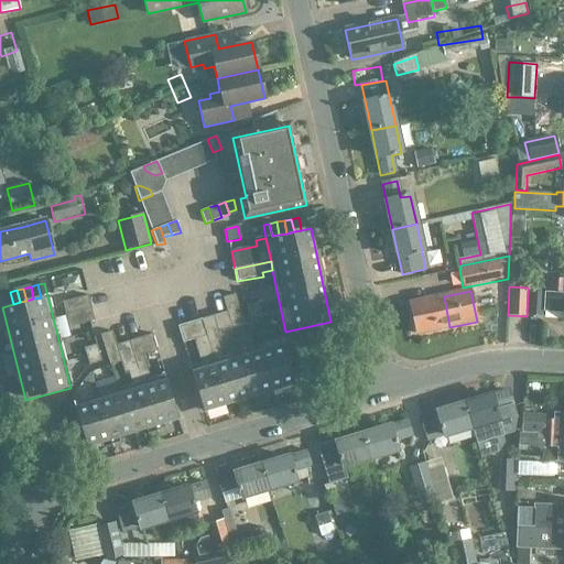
[(543,292),(530,292),(529,316),(542,316),(543,292)]
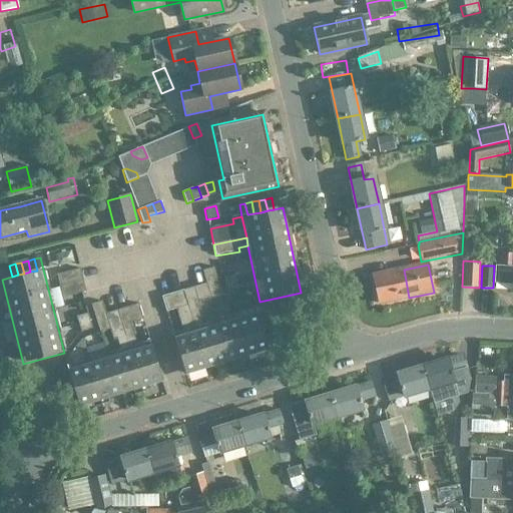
[(512,267),(495,266),(494,284),(512,284),(512,267)]
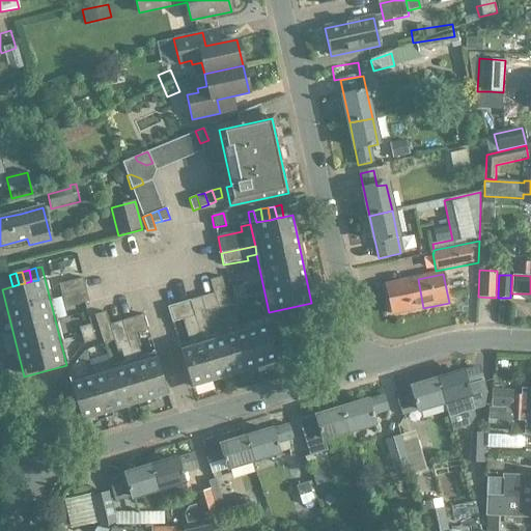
[(229,306),(221,278),(210,281),(214,294),(218,309),(229,306)]
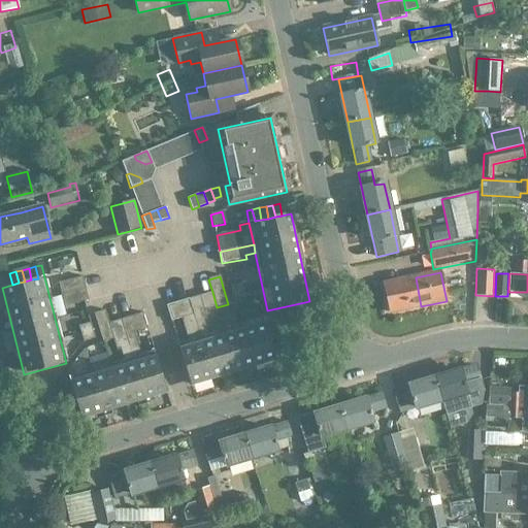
[(60,295),(85,290),(81,277),(58,284),(60,295)]
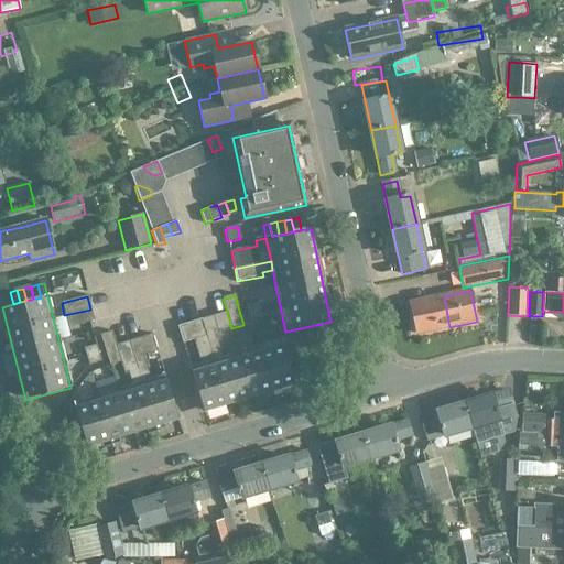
[(449,327),(444,296),(408,304),(414,335),(449,327)]
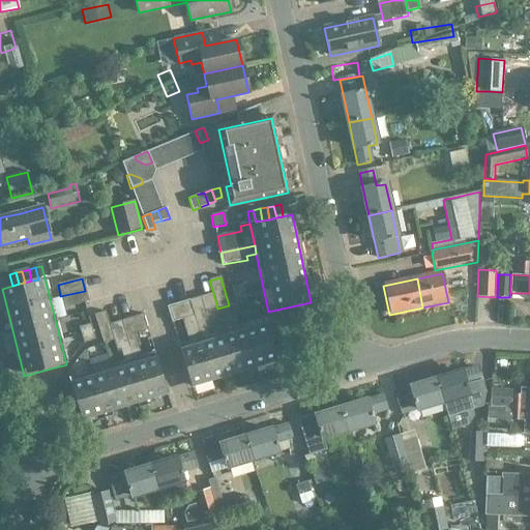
[(242,284),(230,288),(232,295),(244,292),(242,284)]
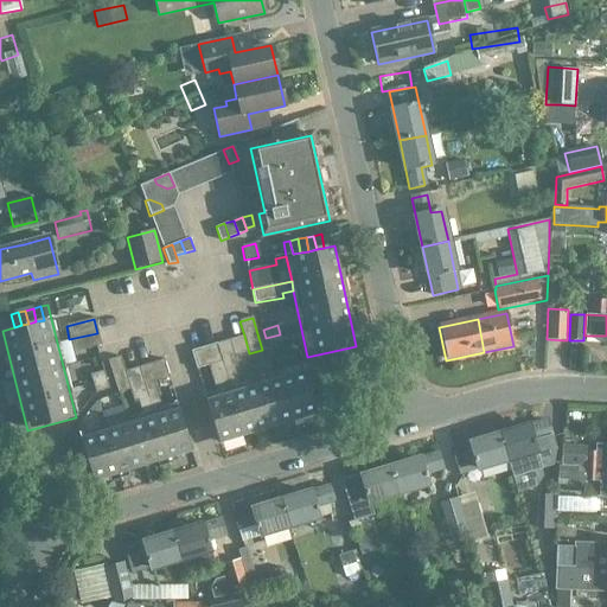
[(97,333),(69,339),(72,353),(101,346),(97,333)]
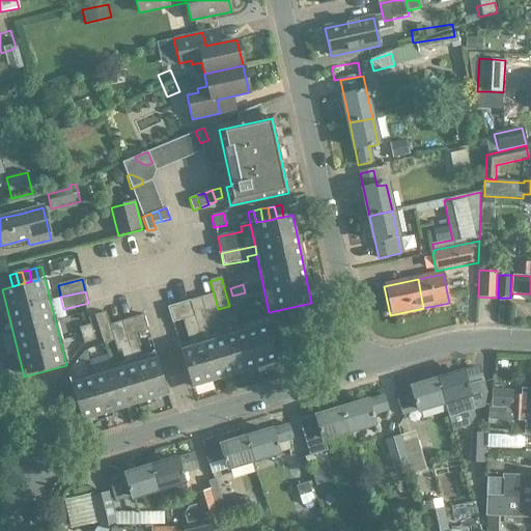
[(245,292),(232,296),(235,304),(247,300),(245,292)]
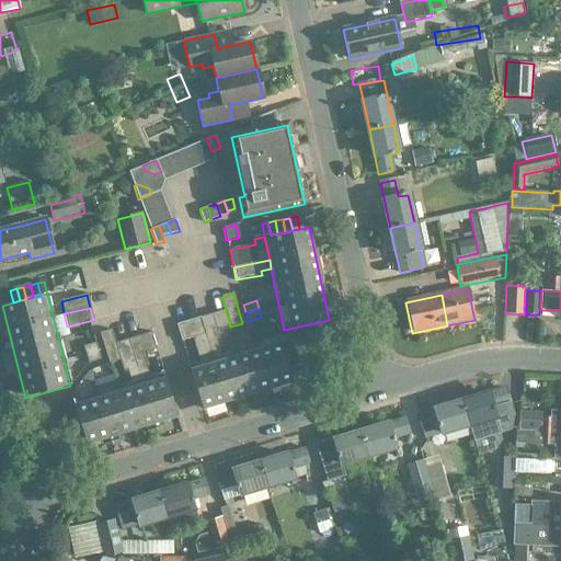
[(218,331),(230,327),(226,310),(213,313),(218,331)]
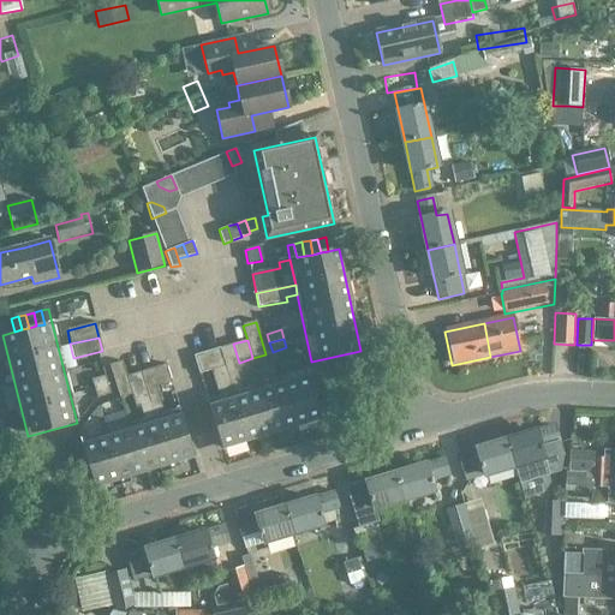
[(219,348),(225,368),(232,393),(242,390),(237,374),(242,372),(239,363),(233,344),(219,348)]
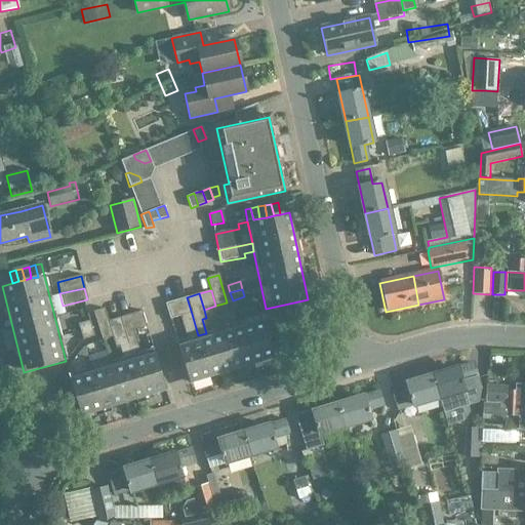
[(170,320),(180,317),(192,314),(187,297),(166,304),(170,320)]
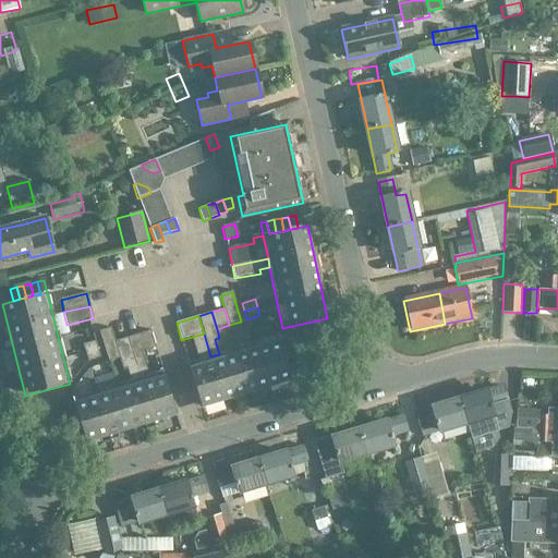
[(119,351),(116,342),(111,328),(99,332),(107,354),(119,351)]
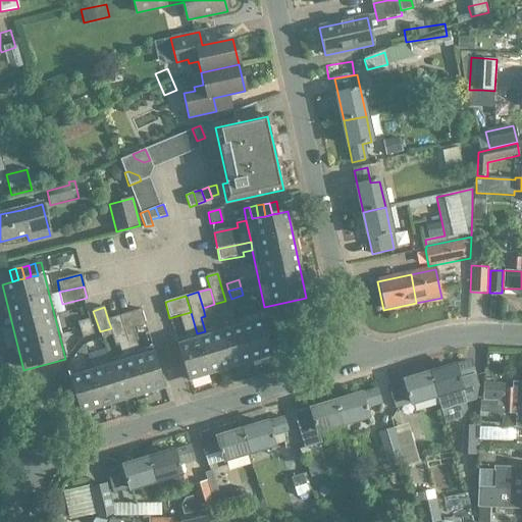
[(140,351),(134,328),(146,325),(141,309),(120,316),(132,354),(140,351)]
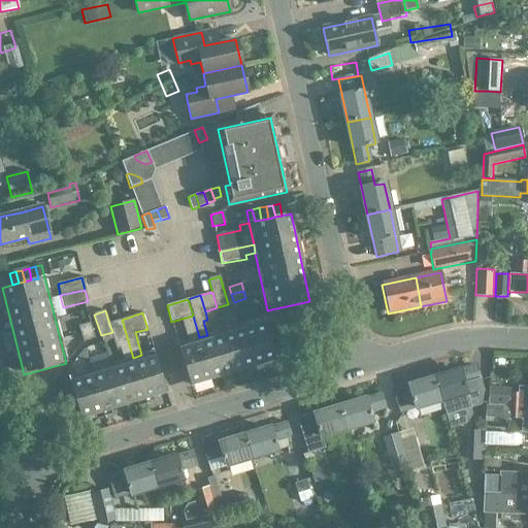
[(264,324),(275,321),(273,315),(207,335),(199,337),(189,340),(176,344),(189,386),(275,360),(272,351),(270,343),(268,337),(266,331),(264,324)]
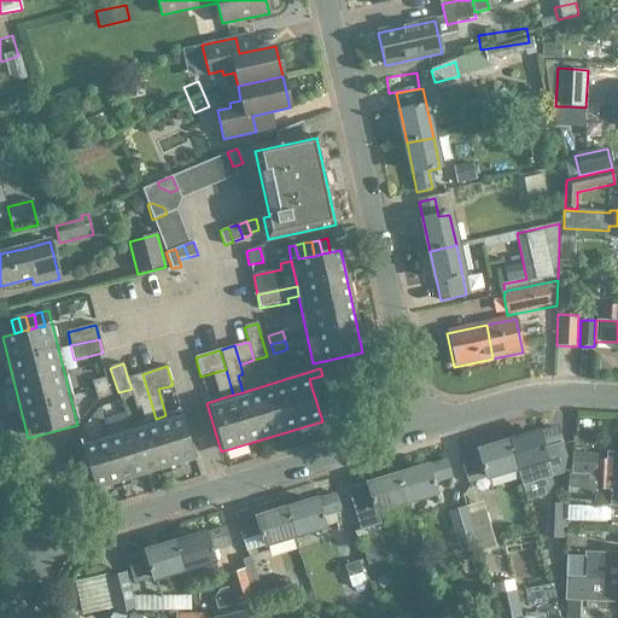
[(221,398),(233,395),(226,369),(213,373),(221,398)]
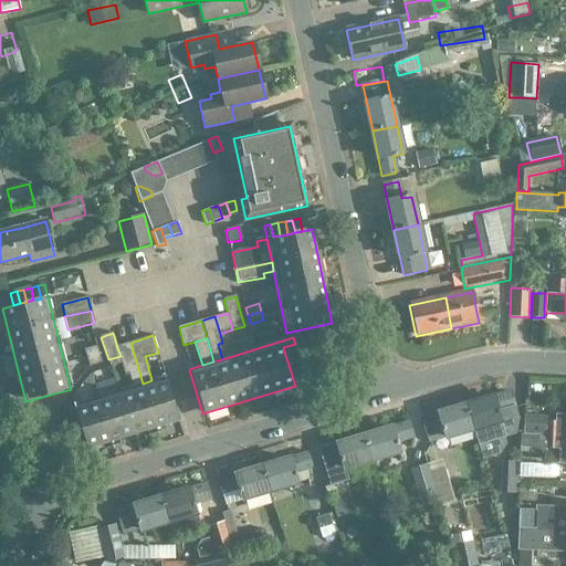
[(121,356),(123,364),(122,364),(125,376),(130,375),(134,386),(143,384),(130,343),(117,347),(121,356)]
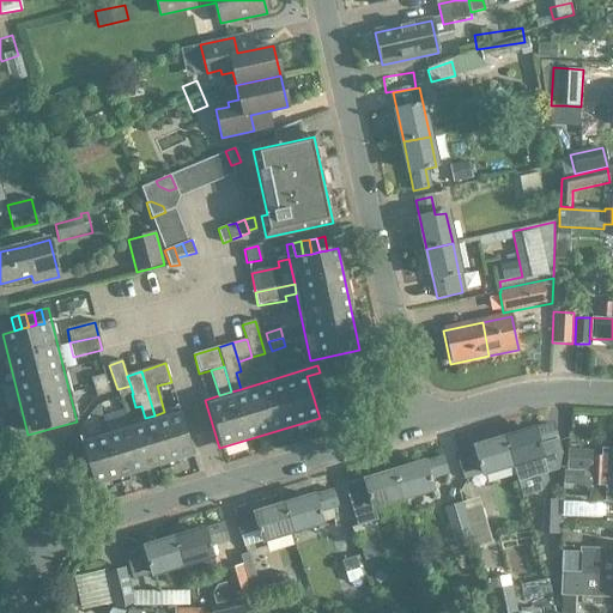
[(307,376),(309,384),(322,380),(320,372),(307,376)]
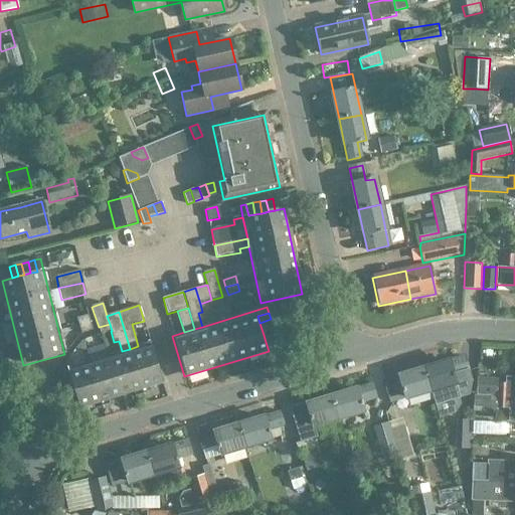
[(78,326),(90,322),(88,315),(75,318),(78,326)]
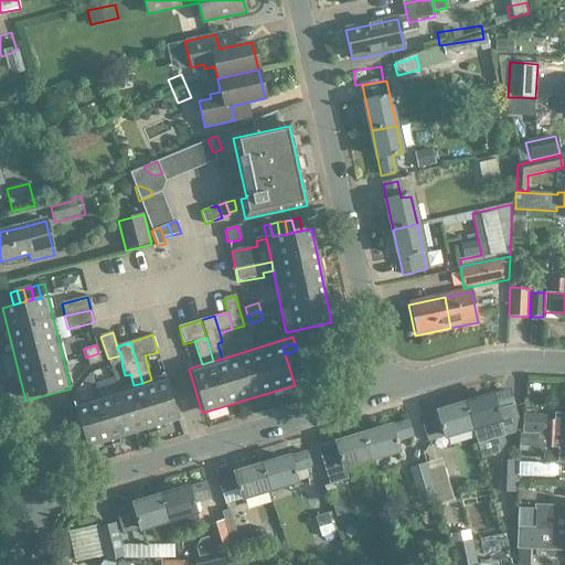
[(299,358),(297,350),(285,354),(287,361),(299,358)]
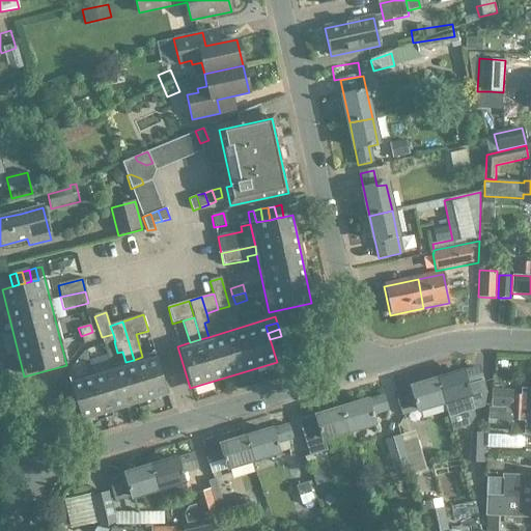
[(92,332),(81,336),(83,343),(94,340),(92,332)]
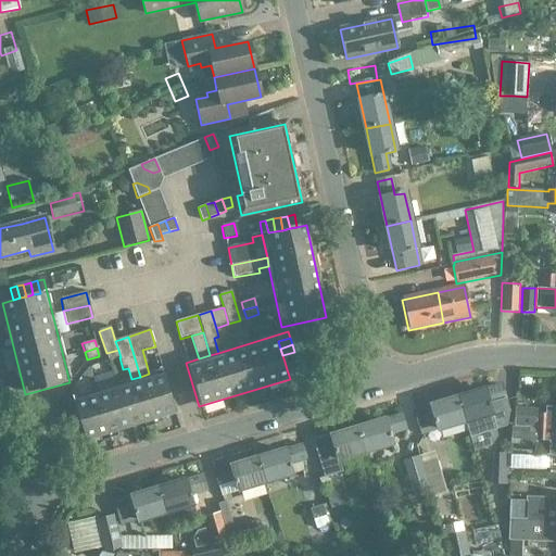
[(121,357),(118,350),(106,353),(109,361),(119,357),(121,357)]
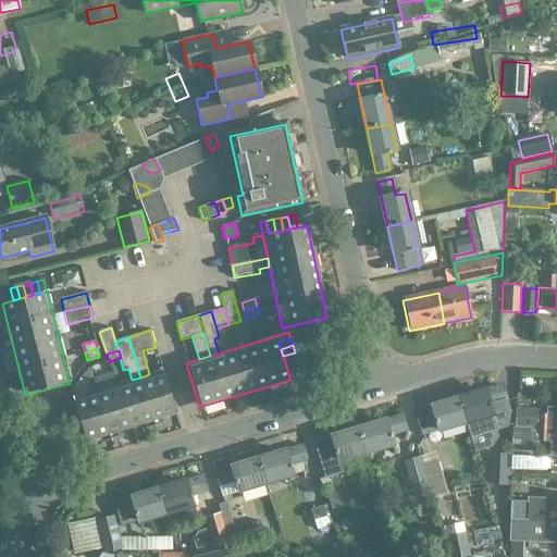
[(283,356),(285,362),(297,359),(295,353),(283,356)]
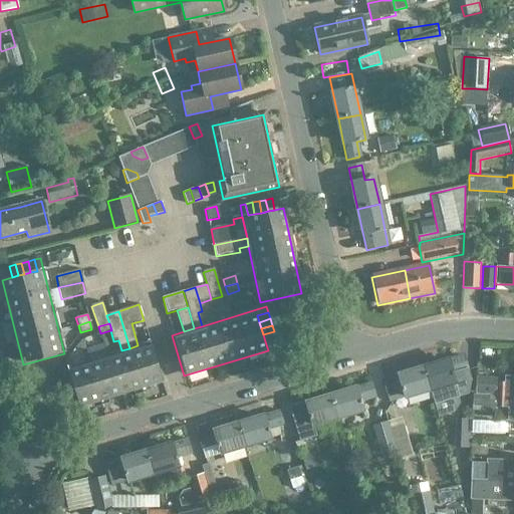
[(274,331),(263,334),(265,341),(276,338),(274,331)]
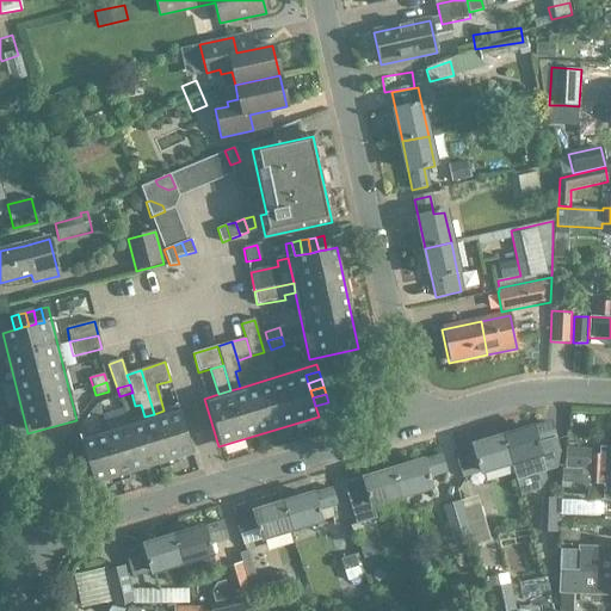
[(86,467),(88,474),(92,485),(191,455),(177,407),(164,411),(154,414),(144,417),(65,442),(67,448),(80,444),(81,451),(84,460),(86,467)]
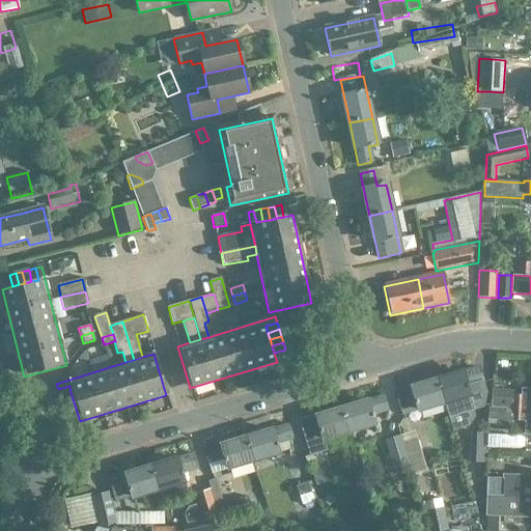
[(438,380),(444,402),(449,418),(475,411),(467,385),(483,381),(479,367),(438,380)]
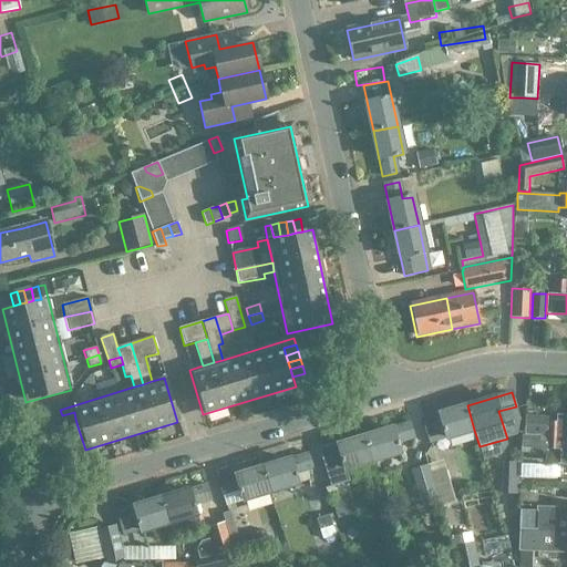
[(426,433),(444,428),(446,437),(474,430),(467,405),(422,420),(426,433)]
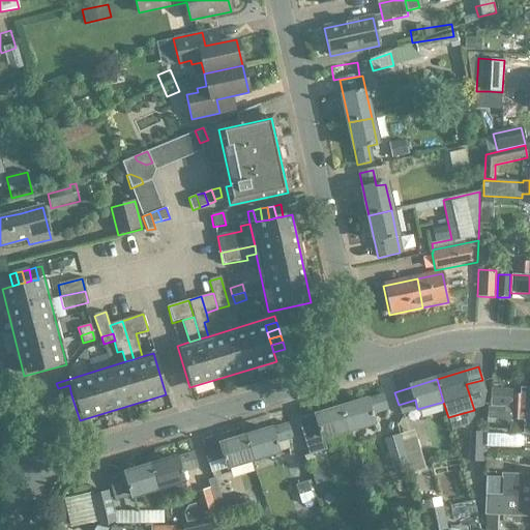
[(60,395),(70,391),(69,385),(58,388),(60,395)]
